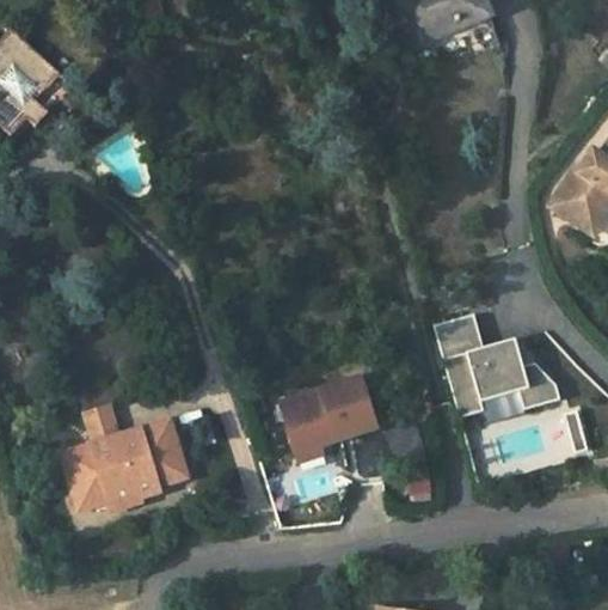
[(393,0),(413,50),(467,29),(465,20),(493,10),(489,0),(393,0)]
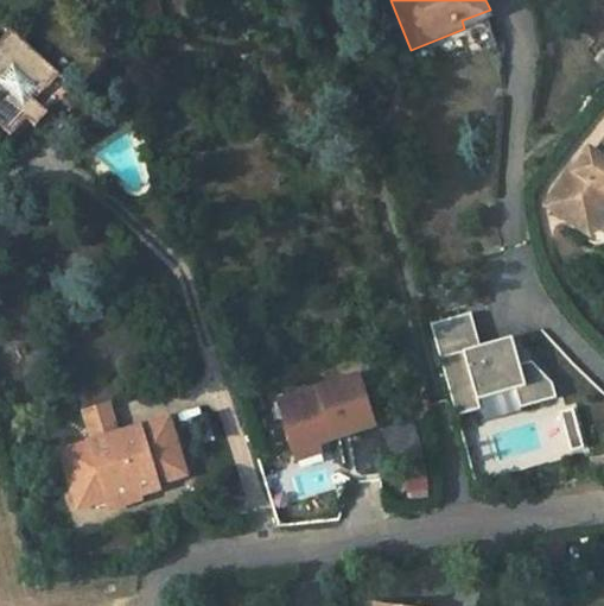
[(462,20),(464,29),(494,18),(490,10),(462,20)]
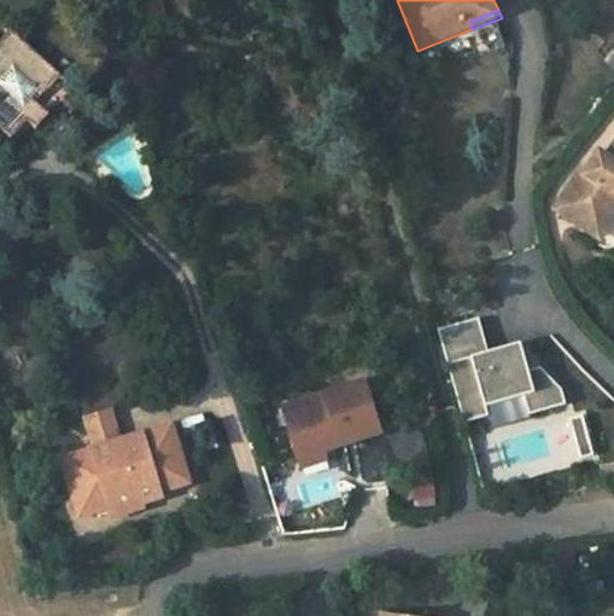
[(0,125),(16,139),(31,122),(40,129),(53,115),(34,98),(29,104),(6,85),(17,71),(45,97),(64,75),(16,32),(0,48),(0,125)]
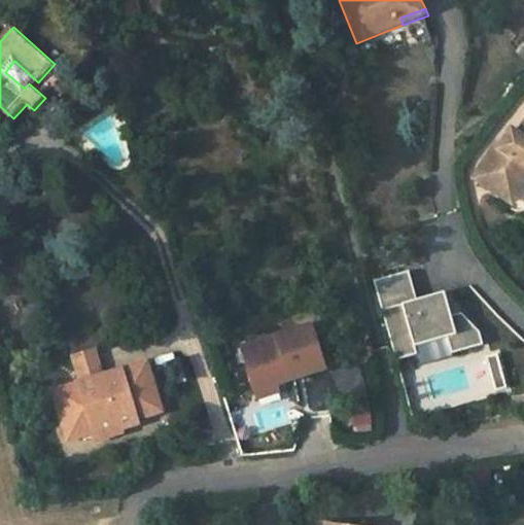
[(523,135),(522,134),(511,150),(507,147),(484,181),(509,197),(520,180),(523,182),(523,135)]
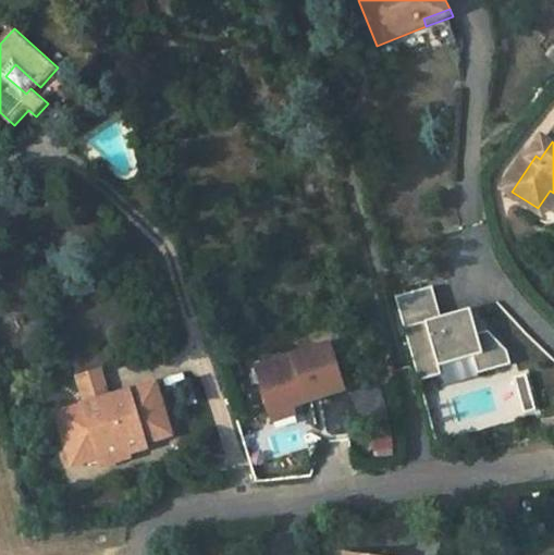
[(553,193),(550,190),(538,208),(552,218),(553,216),(553,193)]
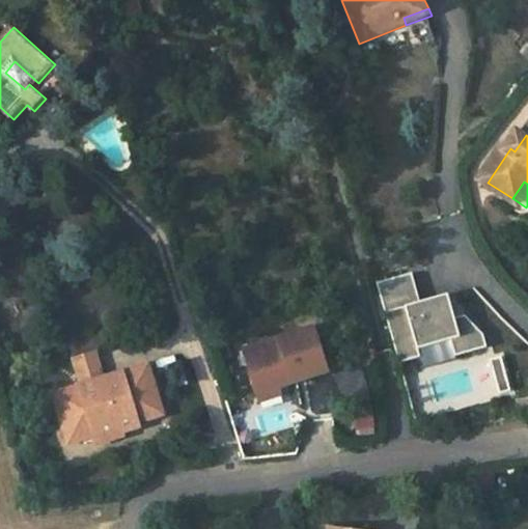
[(411,271),(377,281),(383,311),(390,310),(400,362),(424,357),(420,347),(452,337),(452,351),(488,347),(483,333),(466,316),(452,317),(444,294),(418,301),(411,271)]
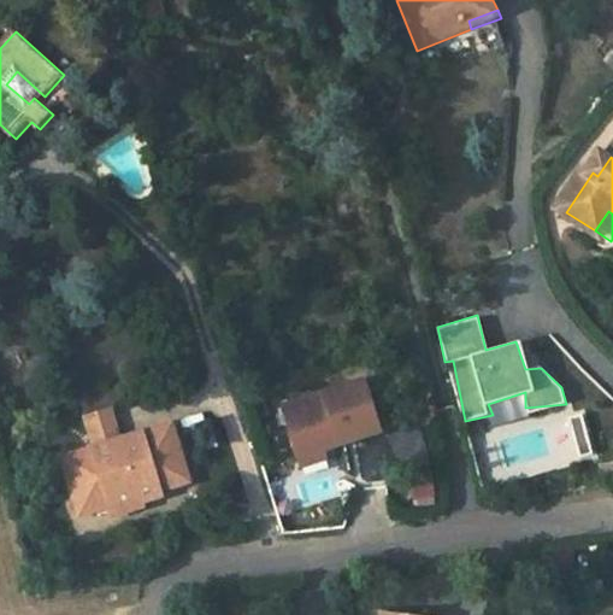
[(367,381),(287,406),(302,457),(328,449),(383,432),(367,381)]
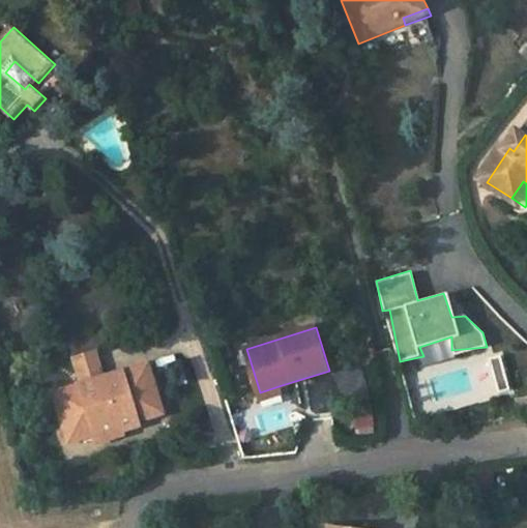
[(77,359),(85,384),(105,378),(96,353),(77,359)]
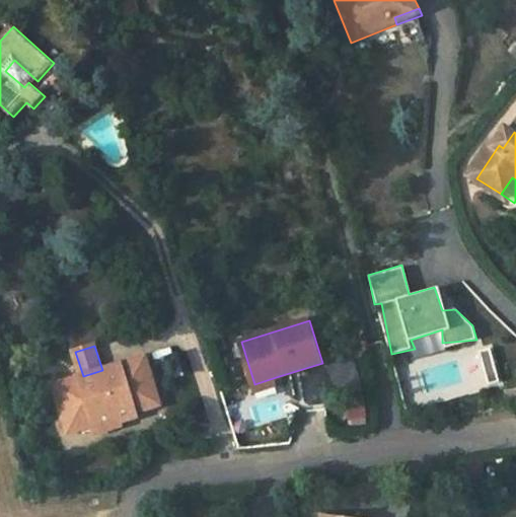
[(491,348),(478,350),(486,383),(497,381),(491,348)]
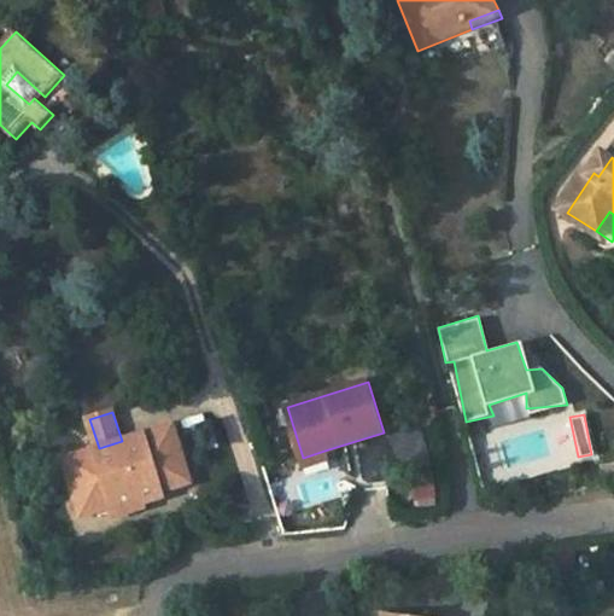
[(191,482),(174,425),(122,441),(99,448),(64,459),(82,516),(111,506),(113,517),(145,507),(144,503),(163,497),(162,492),(191,482)]
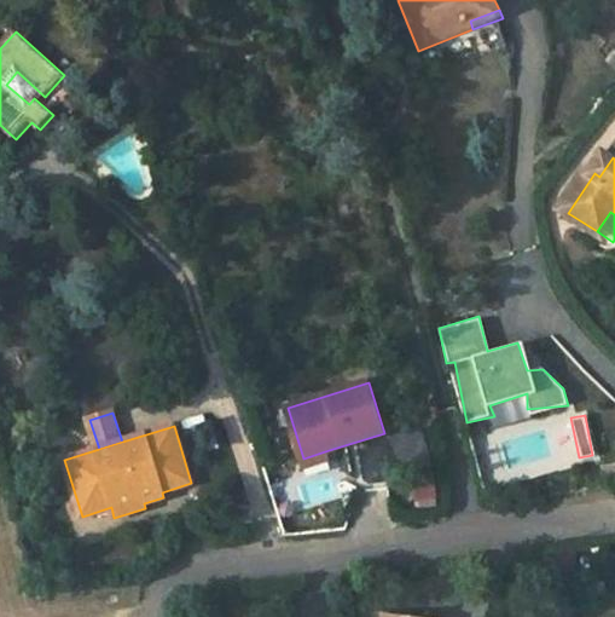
[(392,432),(395,460),(425,456),(422,428),(392,432)]
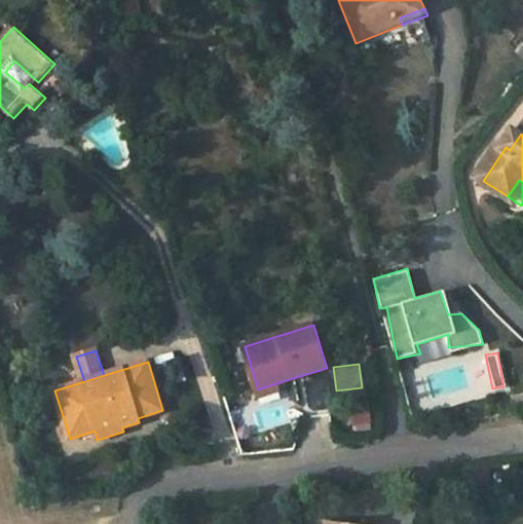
[(279,382),(258,389),(261,397),(282,389),(279,382)]
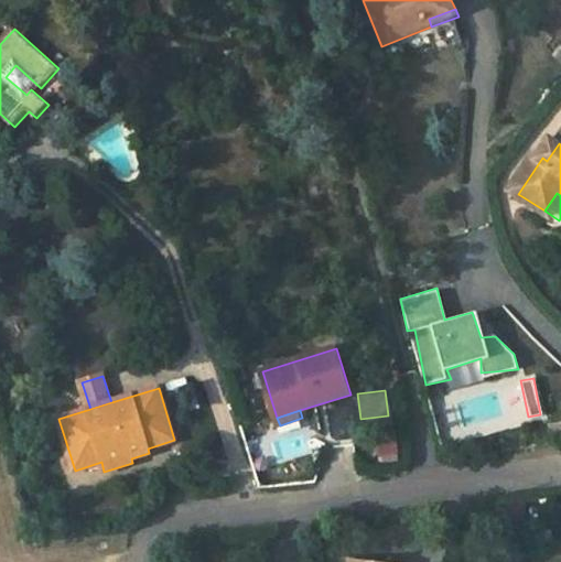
[(375,435),(377,461),(396,460),(395,434),(375,435)]
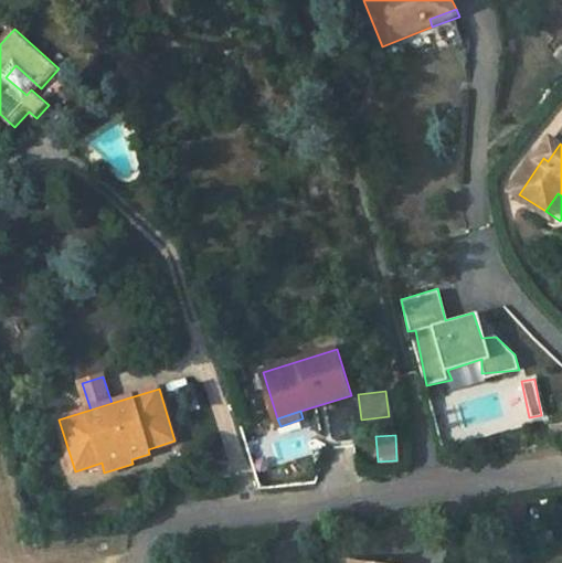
All buildings are outlined.
